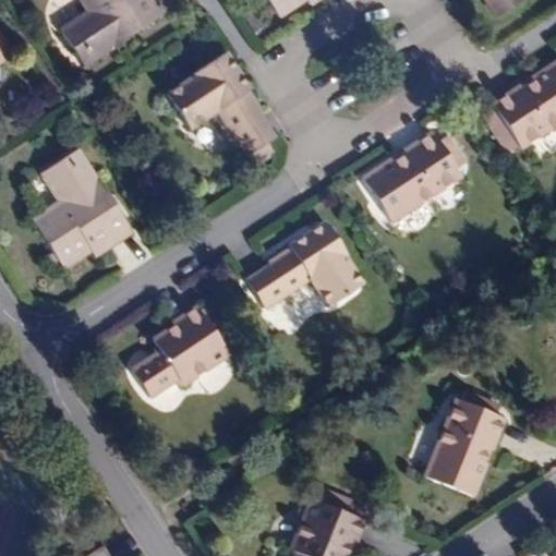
[(168,9),(162,0),(83,0),(89,9),(62,26),(80,53),(98,41),(104,51),(121,39),(118,34),(139,22),(141,26),(168,9)]
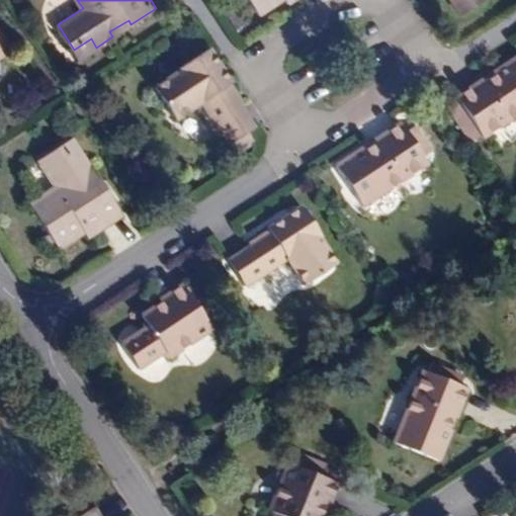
[(252,0),(261,13),(279,0),(252,0)]
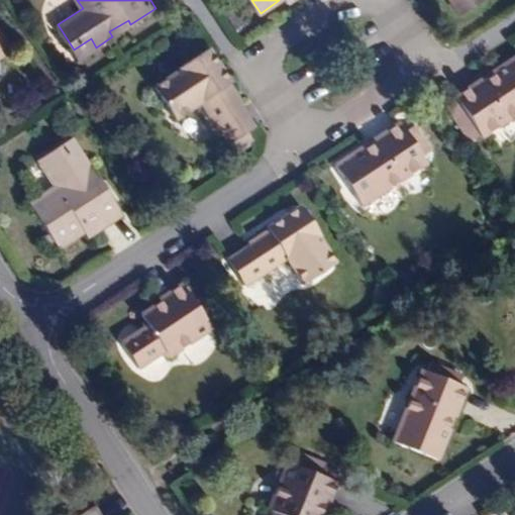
[(450,0),(459,13),(479,0),(450,0)]
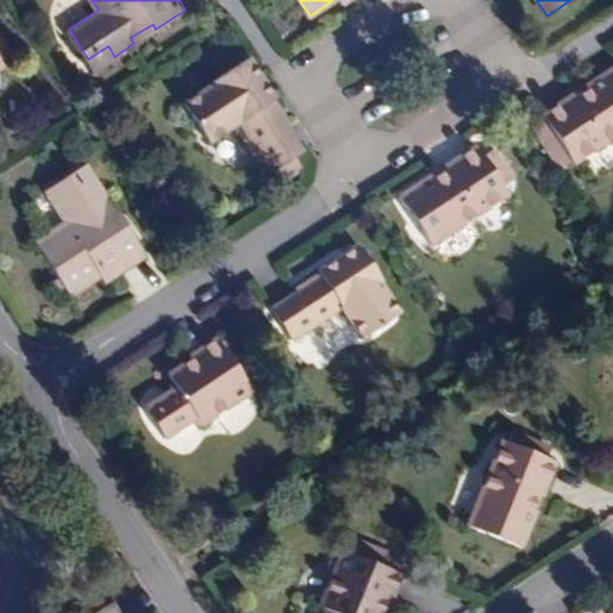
[(134,43),(155,29),(153,24),(130,37),(134,43)]
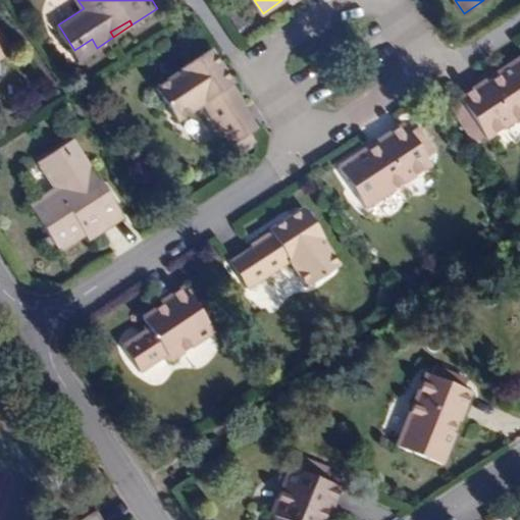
[(97,48),(92,39),(74,50),(80,59),(97,48)]
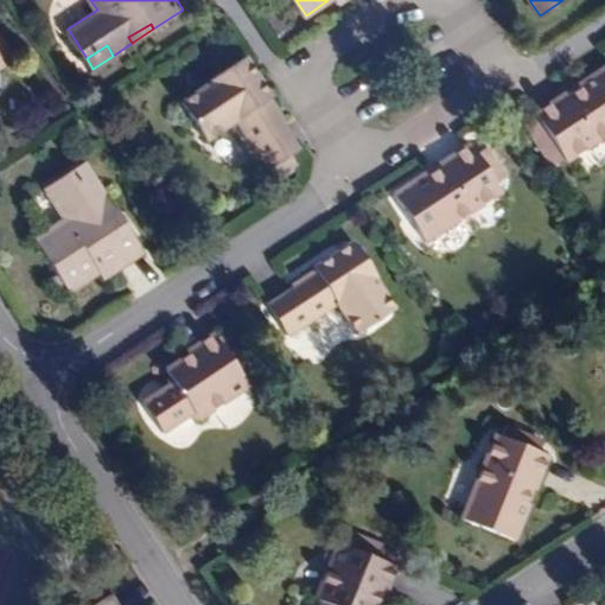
[(284,121),(267,99),(274,94),(275,94),(248,53),(210,78),(211,82),(183,100),(208,139),(240,118),(269,165),(276,161),(282,170),(295,161),(291,152),(299,146),(284,121)]
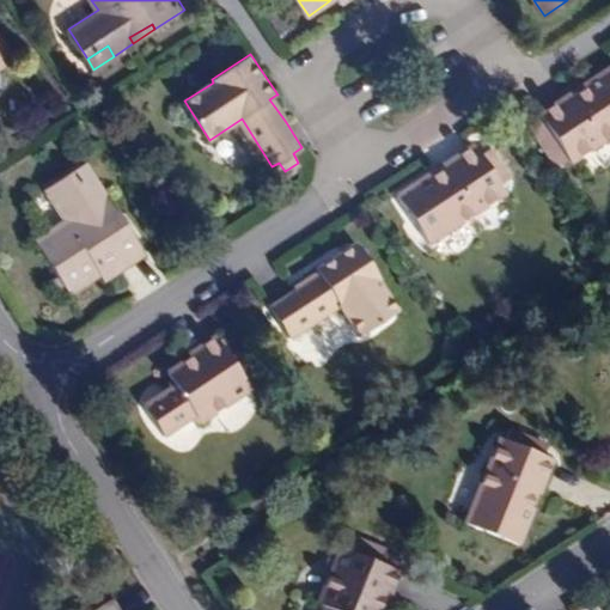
[(573,162),(609,136),(609,67),(587,83),(590,87),(578,96),(574,91),(565,97),(542,113),(548,123),(536,130),(554,159),(566,151),(571,158),(573,162)]
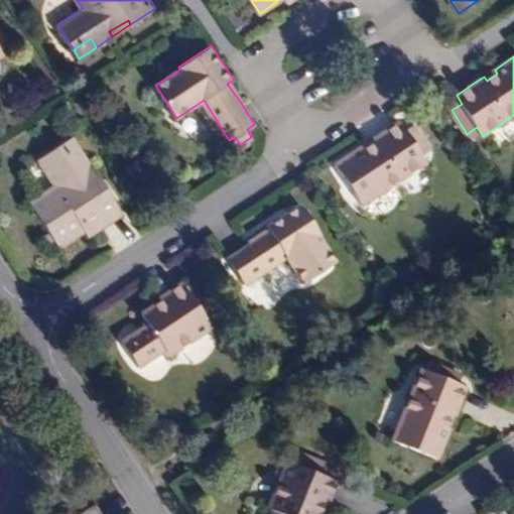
[(497,74),(495,70),(484,77),(487,81),(497,74)]
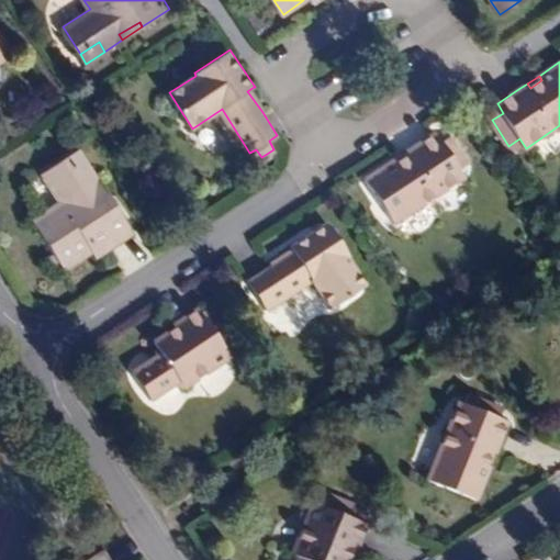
[(268,109),(254,87),(247,91),(262,112),(266,110),(268,109)]
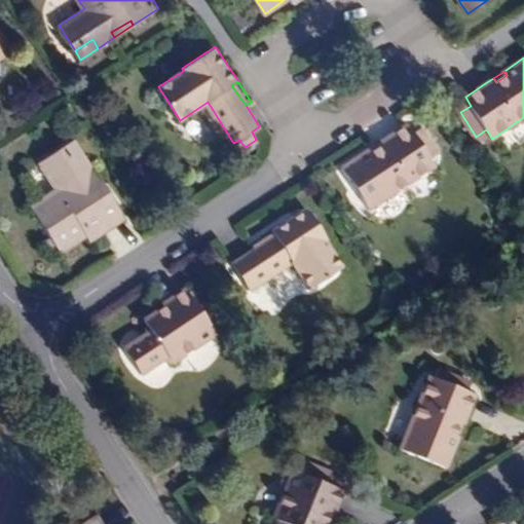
[(469,102),(458,108),(460,112),(471,106),(469,102)]
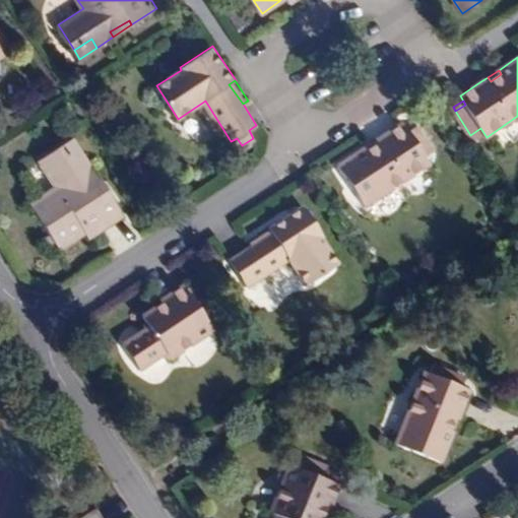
[(430,163),(426,156),(436,149),(425,132),(414,138),(408,130),(402,122),(377,139),(379,142),(368,149),(366,145),(338,164),(365,205),(430,163)]
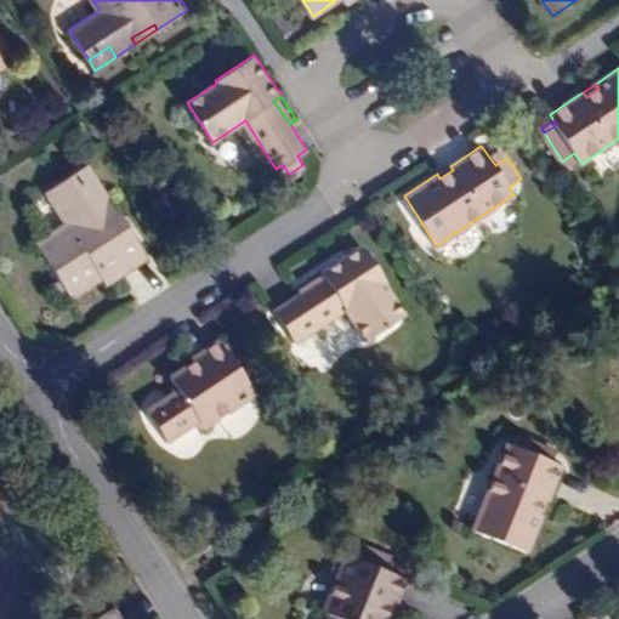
[(495,165),(507,158),(501,148),(488,155),(495,165)]
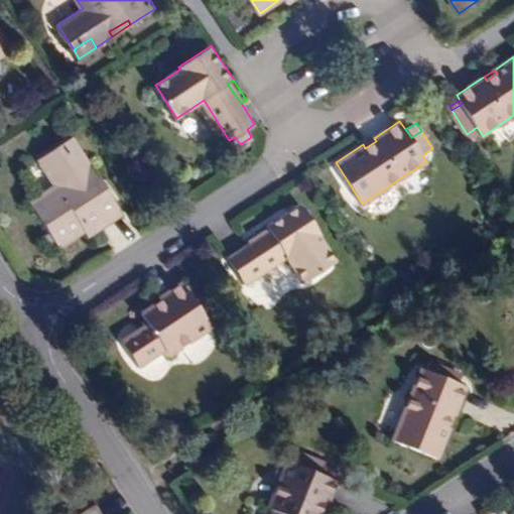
[(477,127),(467,134),(471,140),(481,133),(477,127)]
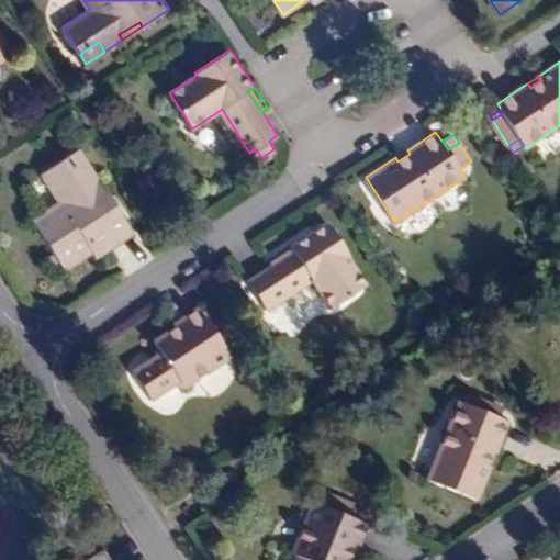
[(92,166),(81,148),(71,154),(82,172),(92,166)]
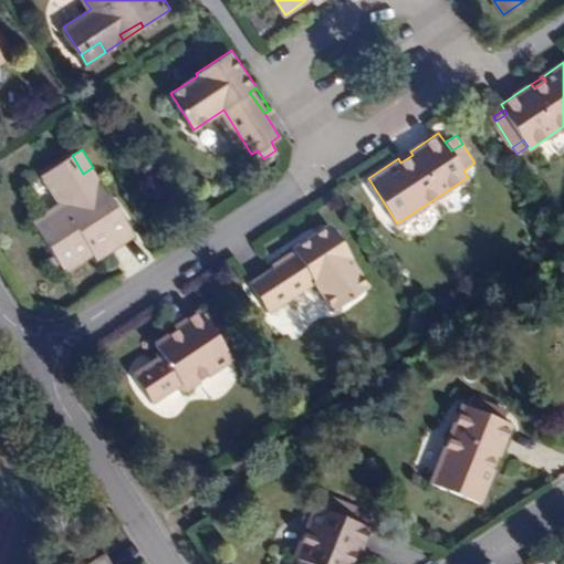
[(257,163),(263,158),(258,150),(251,154),(257,163)]
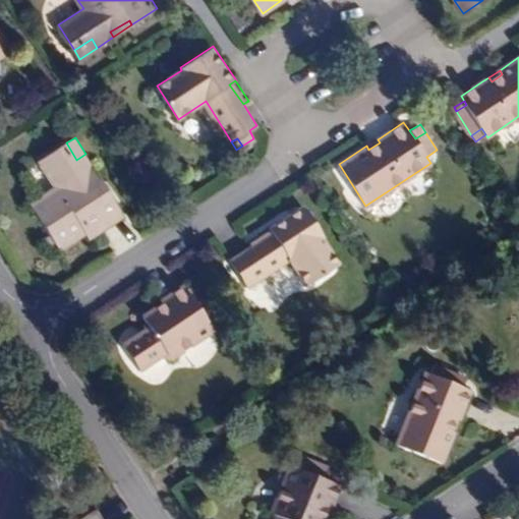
[(368,150),(380,142),(378,139),(366,146),(368,150)]
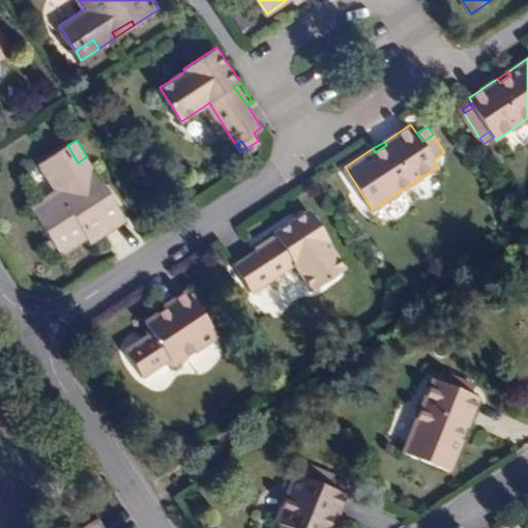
[(126,217),(111,193),(105,197),(92,178),(98,174),(87,156),(78,163),(67,145),(41,163),(58,187),(32,204),(63,252),(89,235),(98,228),(103,234),(126,217)]
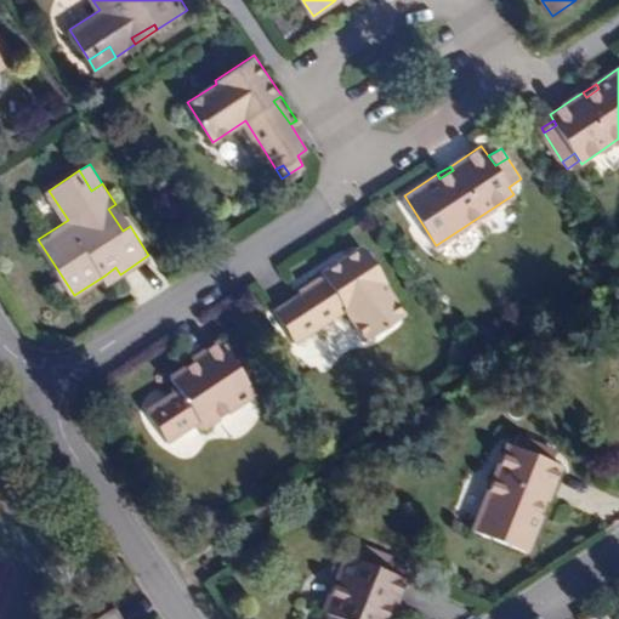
[(130,226),(115,204),(108,209),(123,231),(130,226)]
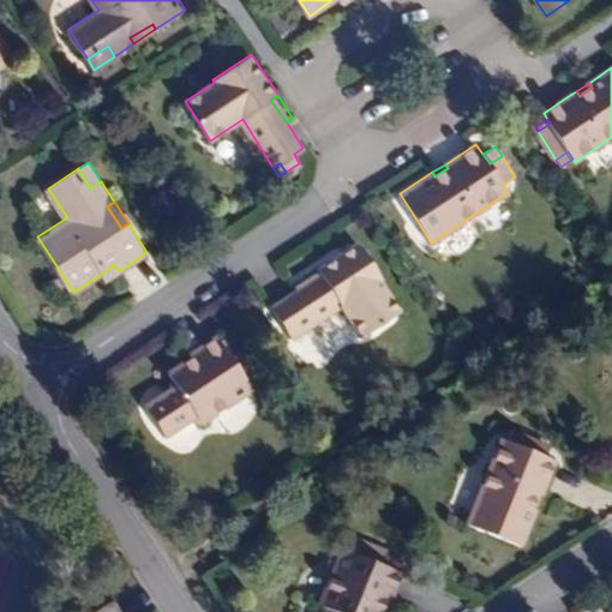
[(401,311),(382,282),(384,281),(359,243),(319,269),(323,274),(299,291),(273,307),(293,336),(341,304),(363,336),(401,311)]
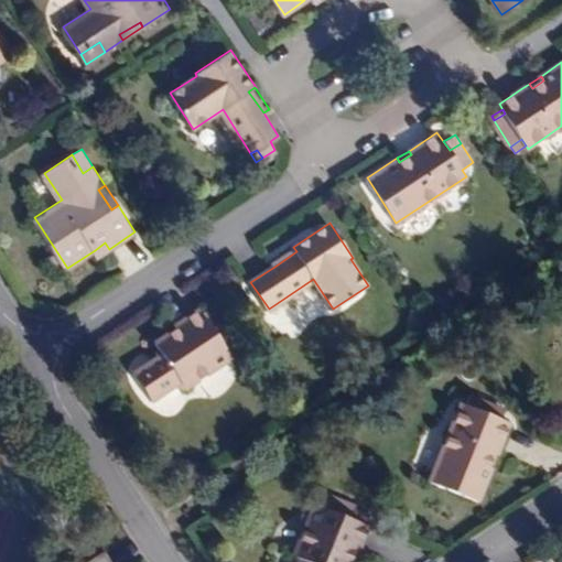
[(98,257),(109,249),(105,242),(95,250),(98,257)]
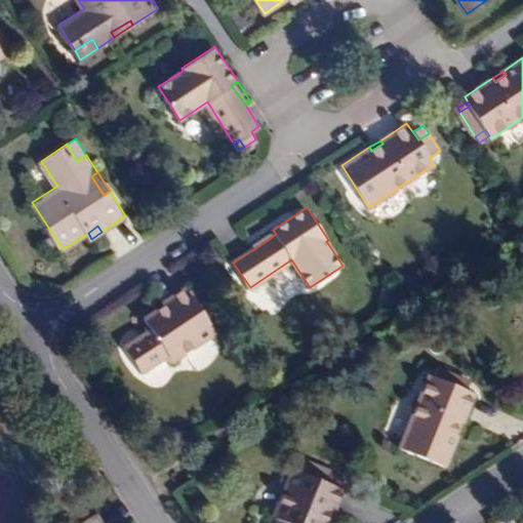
[(276,234),(273,230),(253,244),(255,248),(276,234)]
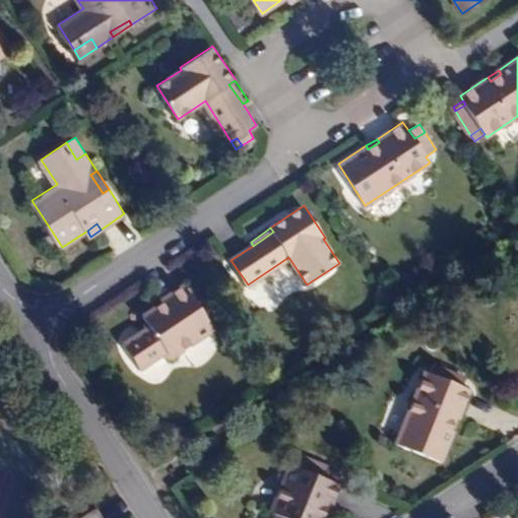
[(213,329),(184,284),(162,299),(164,301),(168,307),(159,311),(156,306),(143,314),(149,325),(125,342),(140,369),(168,351),(172,357),(213,329)]
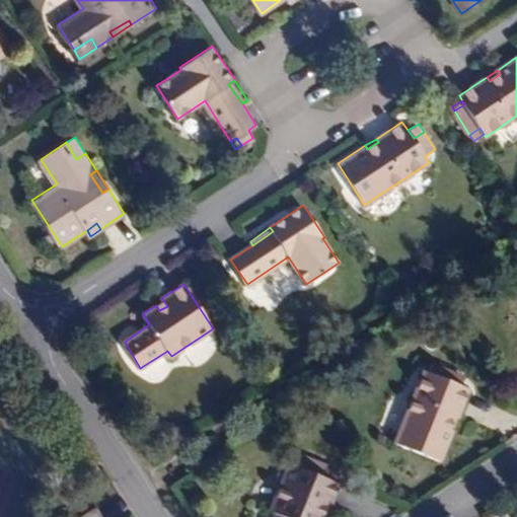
[(159,310),(167,306),(163,300),(156,305),(159,310)]
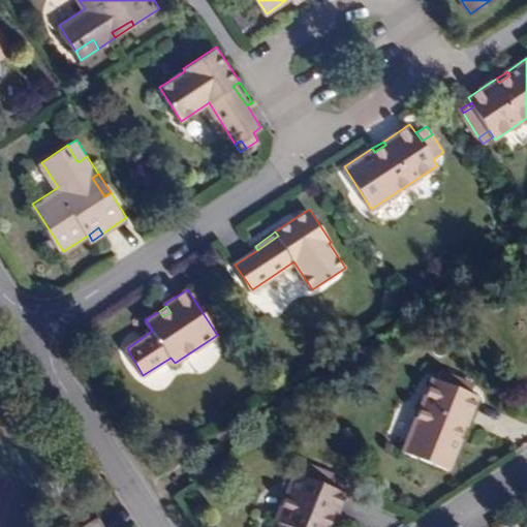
[(466,427),(479,396),(470,392),(461,388),(465,377),(441,368),(437,378),(433,376),(403,448),(448,469),(461,440),(457,438),(462,425),(466,427)]
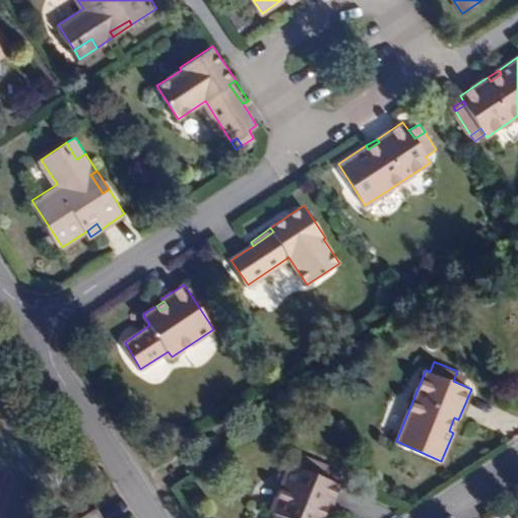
[(462,385),(466,375),(457,371),(453,381),(462,385)]
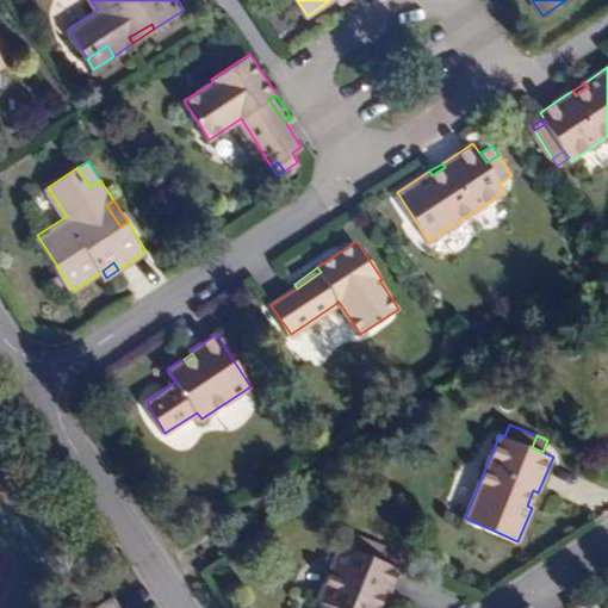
[(532,508),(538,492),(533,490),(527,506),(532,508)]
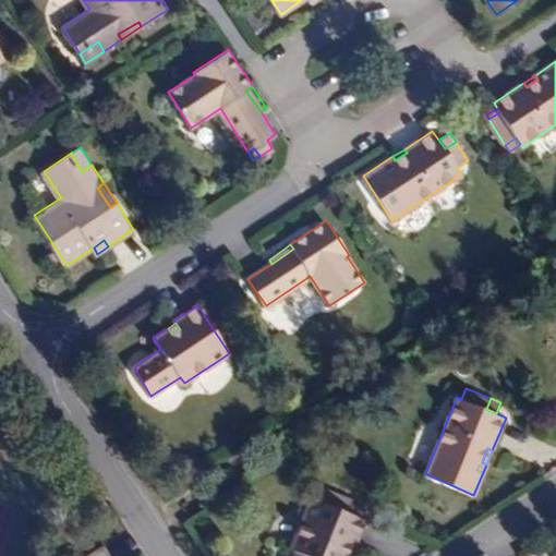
[(355,546),(366,519),(362,517),(347,511),(350,502),(351,498),(327,488),(321,500),(312,497),(290,546),(299,550),(295,555),(348,555),(349,554),(342,551),(346,542),(352,544),(355,546)]
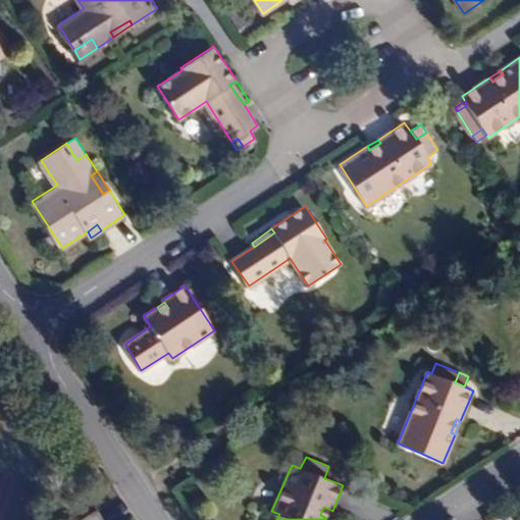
[(339,483),(342,475),(327,469),(324,478),(339,483)]
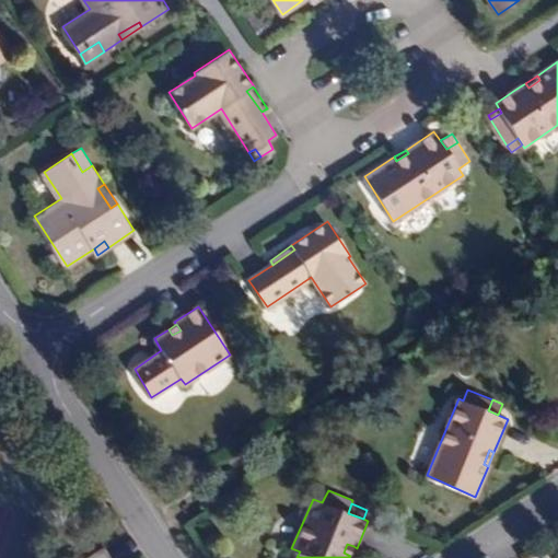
[(350,556),(353,546),(347,544),(344,553),(350,556)]
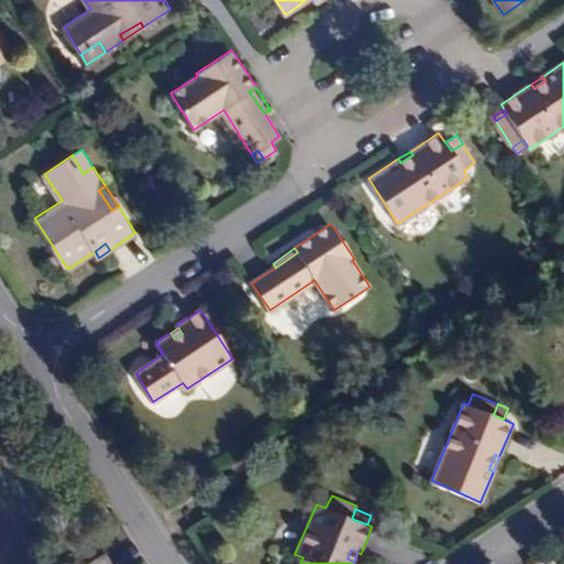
[(113,563),(105,551),(84,563),(113,563)]
